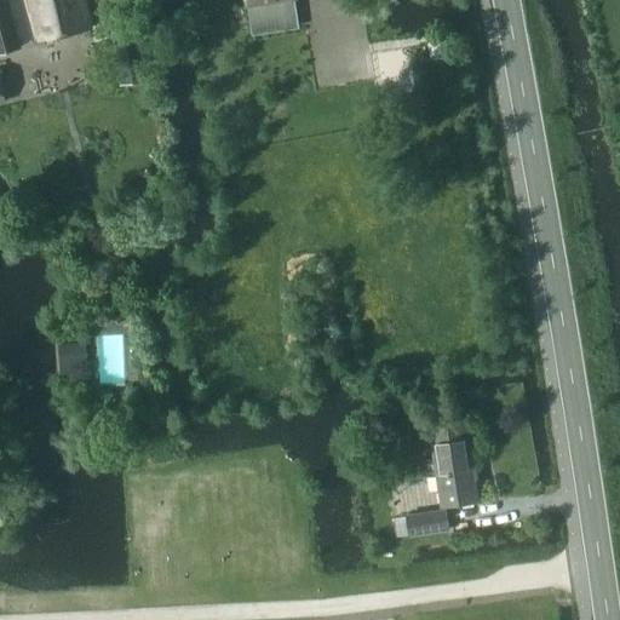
[(0,0),(0,55),(23,49),(10,0),(0,0)]
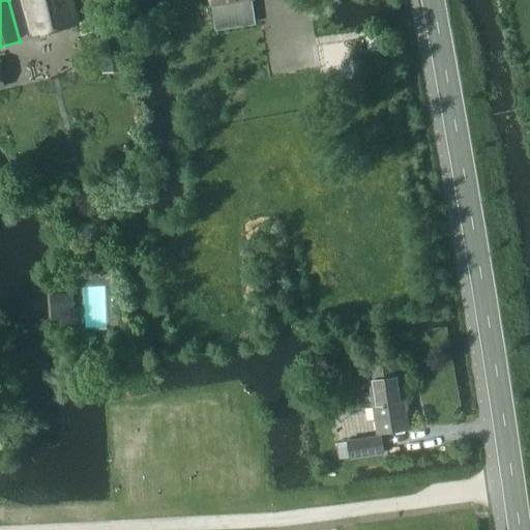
[(28,0),(38,36),(80,25),(74,0),(28,0)]
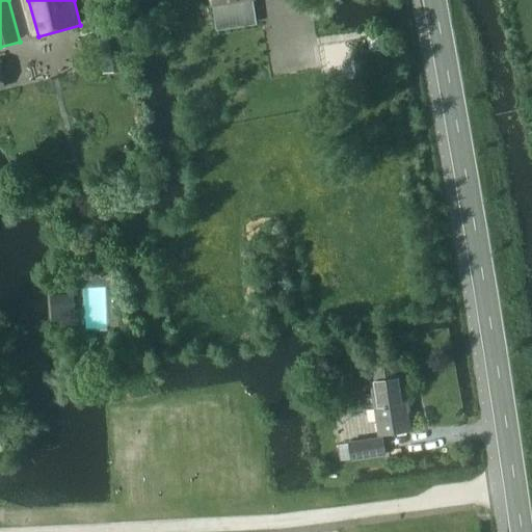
[(256,0),(209,0),(211,7),(213,7),(217,31),(237,28),(234,4),(256,0)]
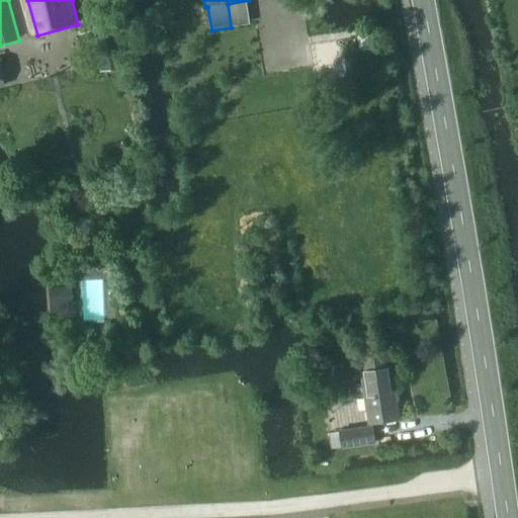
[(114,22),(93,26),(100,71),(121,68),(114,22)]
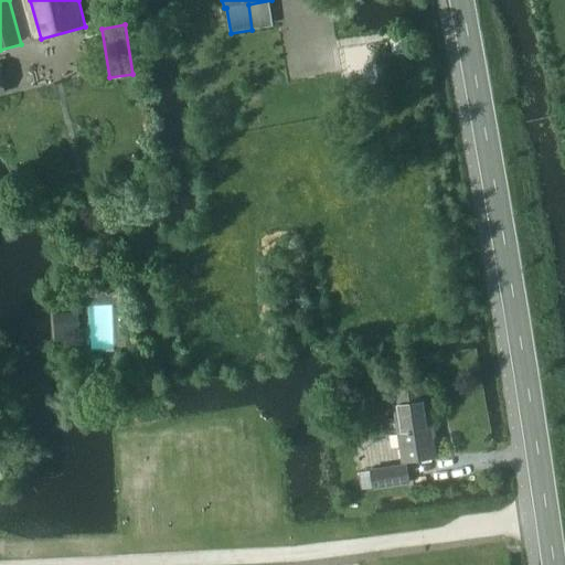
[(395,57),(413,55),(411,40),(393,42),(395,57)]
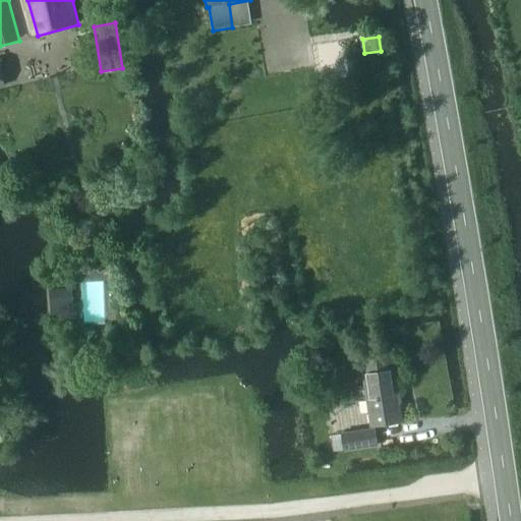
[(52,308),(75,307),(74,288),(51,289),(52,308)]
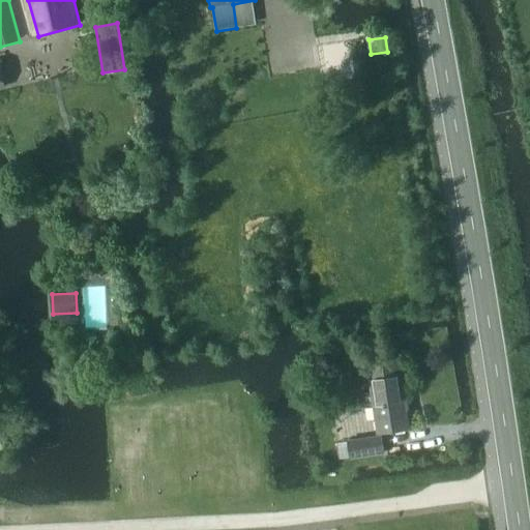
[(407,429),(405,416),(407,416),(399,358),(366,363),(376,420),(378,433),(407,429)]
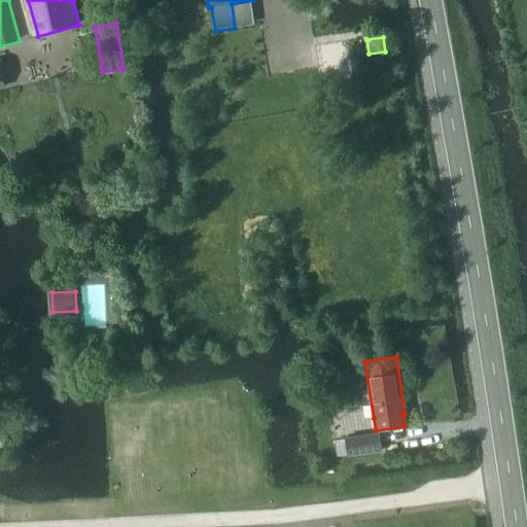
[(348,455),(382,450),(380,433),(346,438),(348,455)]
